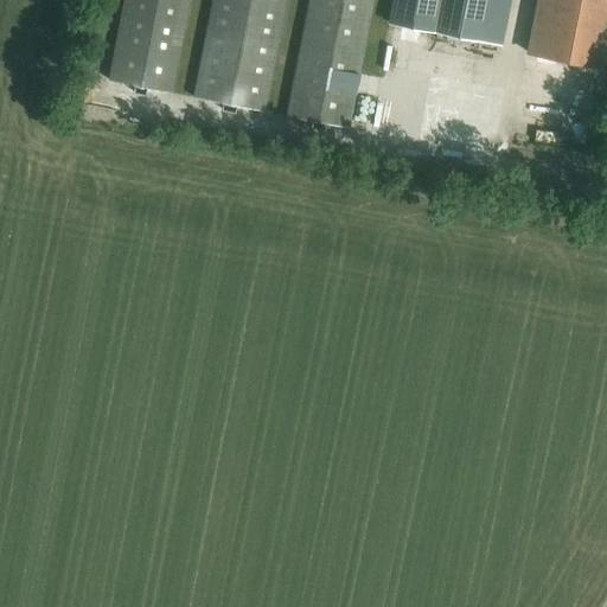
[(123,0),(108,81),(170,94),(187,0),(211,0),(193,98),(262,112),(283,0),(308,0),(286,116),(347,128),(372,0),(123,0)]
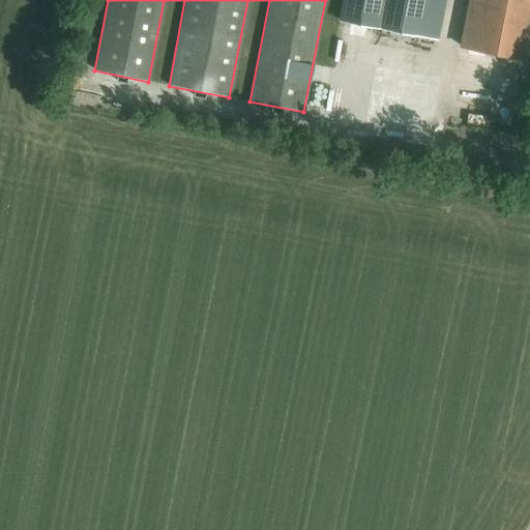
[(380,28),(385,0),(342,0),(339,20),(380,28)]
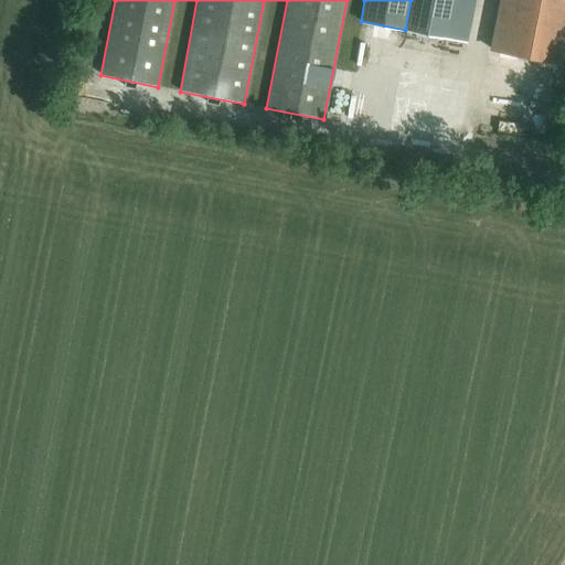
[(411,0),(405,30),(447,39),(454,0),(411,0)]
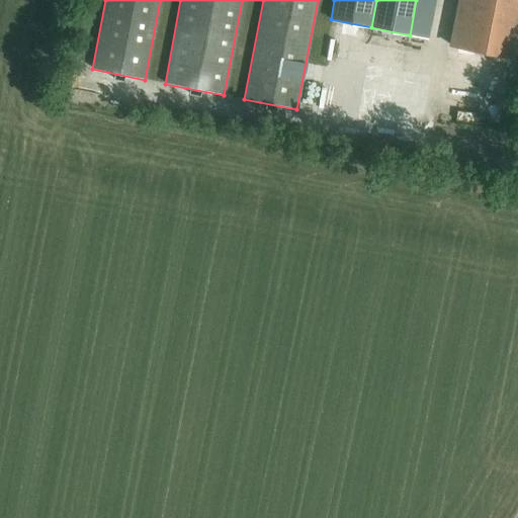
[(416,0),(410,35),(427,38),(434,0),(416,0)]
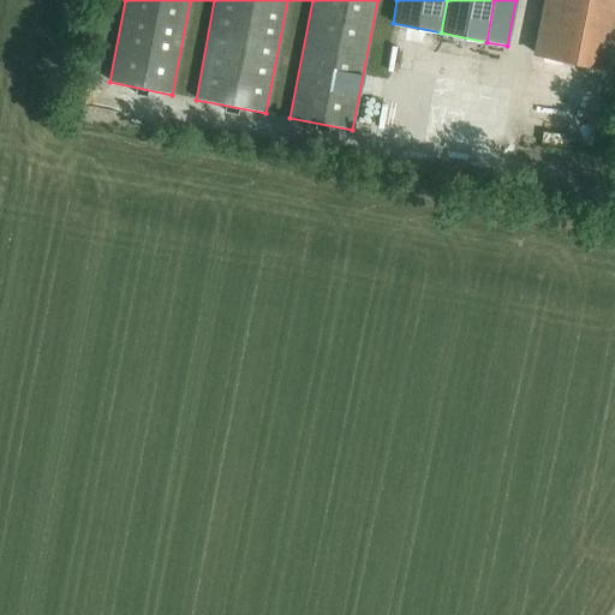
[(614,70),(614,61),(614,0),(541,0),(531,53),(614,70)]
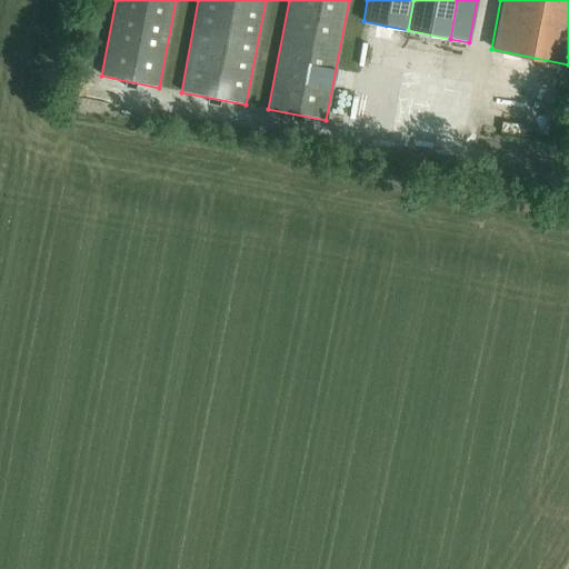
All buildings are outlined.
